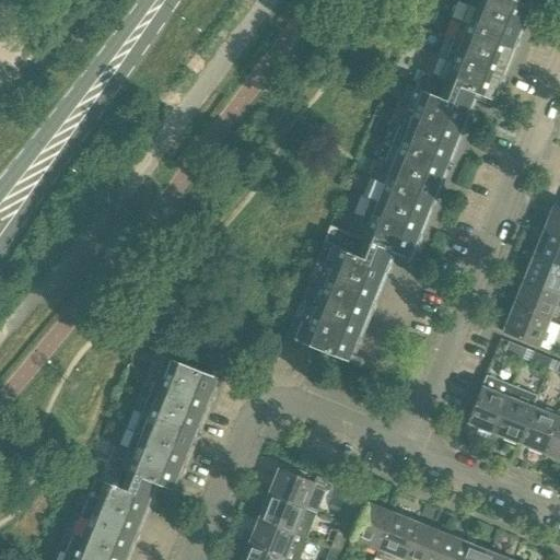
[(299,340),(347,359),(387,256),(404,263),(470,97),(487,104),(529,1),(528,0),(518,0),(517,3),(511,0),(458,0),(430,73),(421,70),(413,88),(406,84),(347,233),(330,226),(287,337),(298,341),(299,340)]
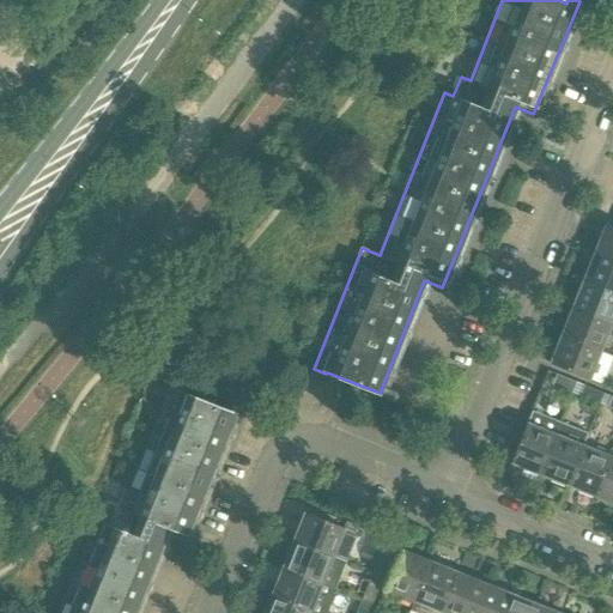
[(596,253),(612,260),(612,226),(607,224),(596,253)]
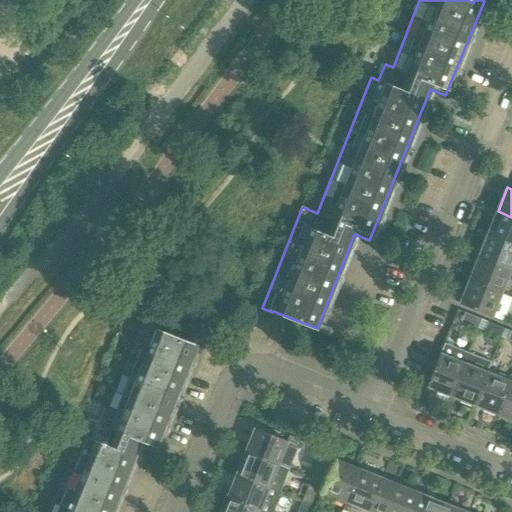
[(511,217),(498,211),(488,234),(511,243),(511,217)]
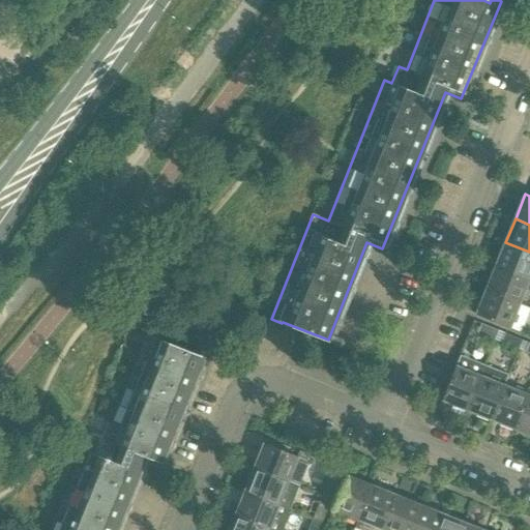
[(529,275),(529,252),(505,242),(496,266),(529,280),(529,275)]
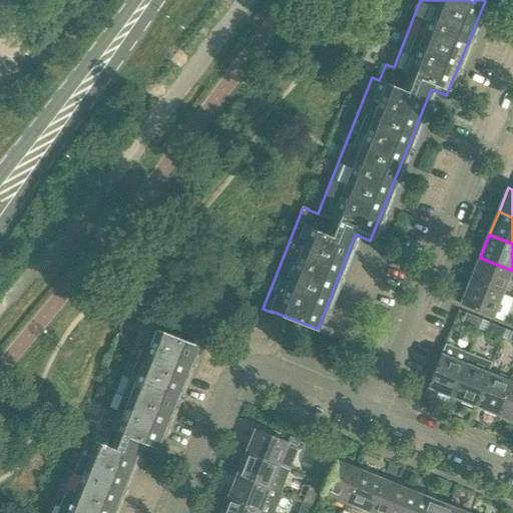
[(471,281),(502,294),(512,271),(480,258),(471,281)]
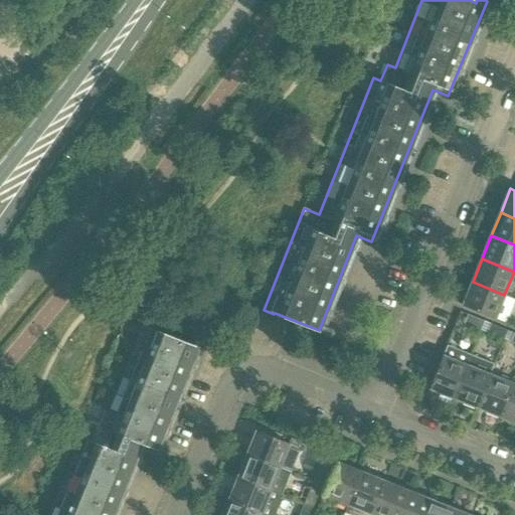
[(504,295),(473,282),(464,306),(495,319),(504,295)]
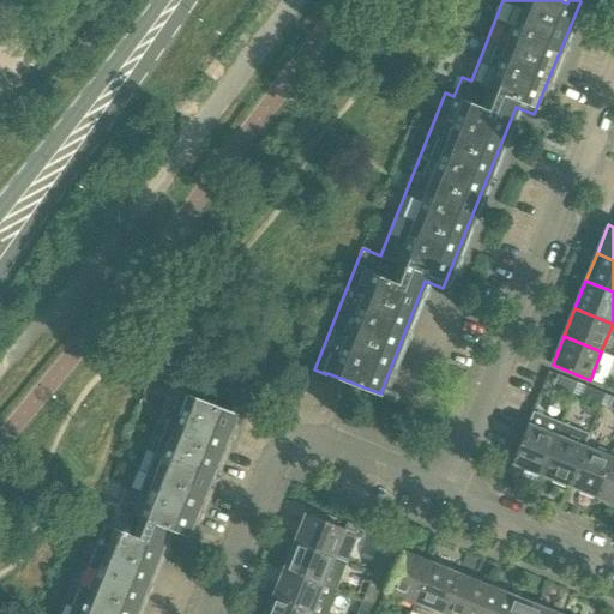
[(578,381),(558,373),(554,384),(573,392),(578,381)]
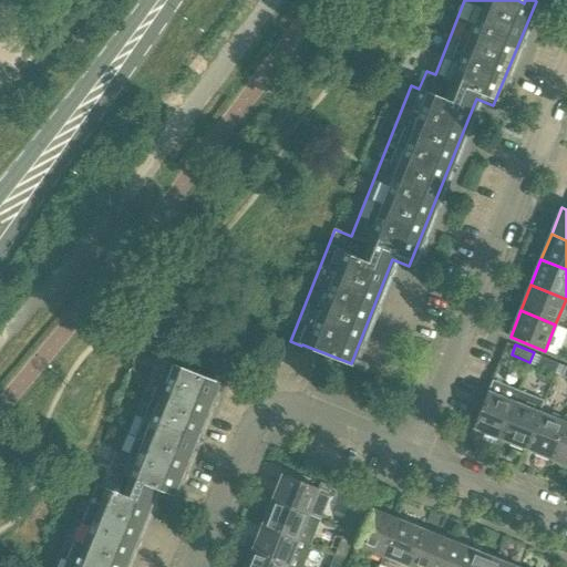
[(542,354),(537,364),(555,372),(559,362),(542,354)]
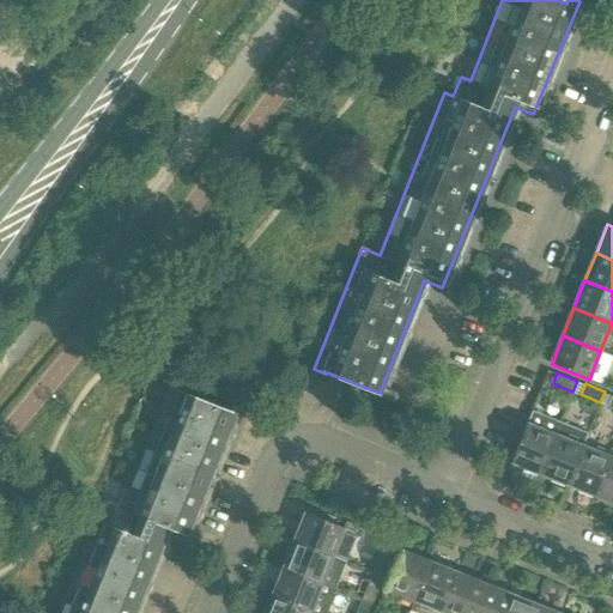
[(134,612),(167,533),(186,541),(238,406),(236,401),(234,399),(229,399),(225,400),(222,406),(170,386),(122,508),(139,515),(132,533),(96,519),(58,612),(134,612)]
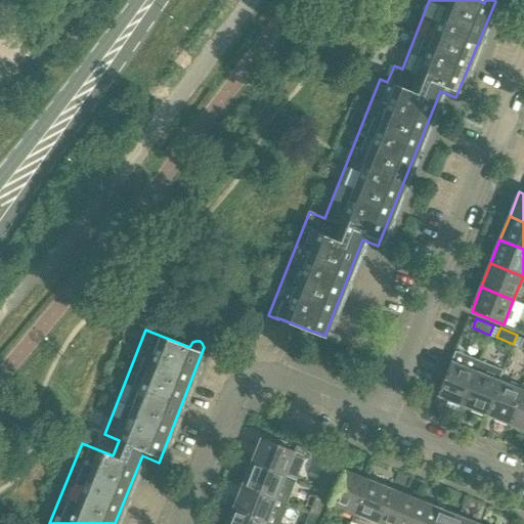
[(455,351),(451,362),(438,394),(462,404),(479,361),(455,351)]
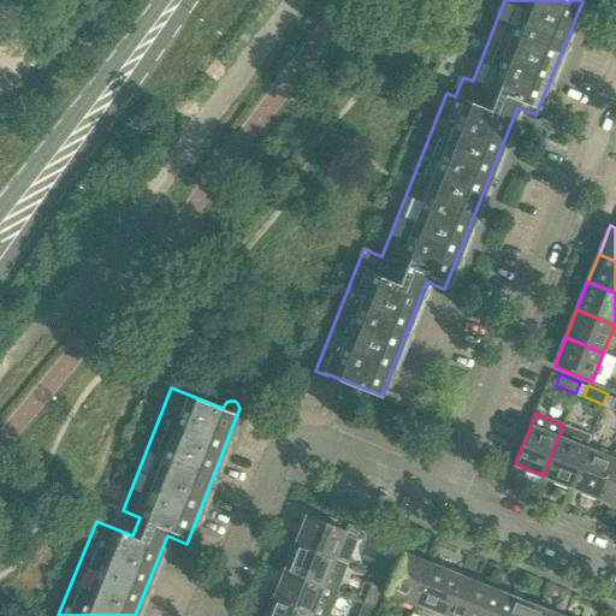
[(591,436),(563,425),(543,475),(570,486),(586,448),(591,436)]
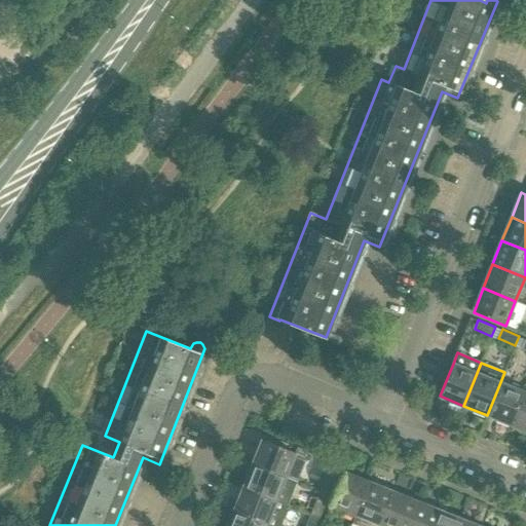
[(523,392),(500,382),(487,415),(510,424),(523,392)]
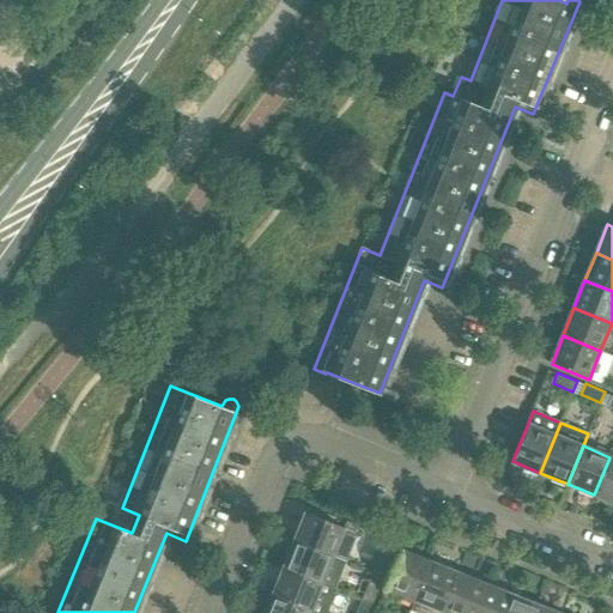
[(612,457),(610,457),(594,495),(612,502),(612,457)]
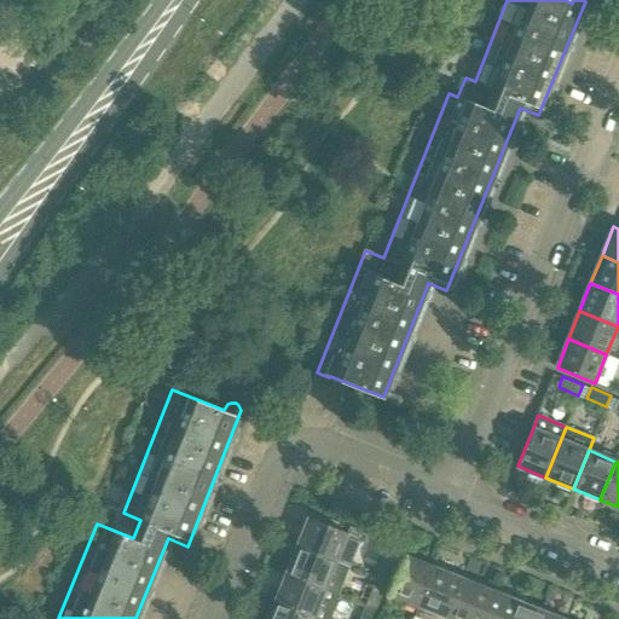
[(310,519),(299,547),(337,562),(350,567),(360,539),(348,534),(310,519)]
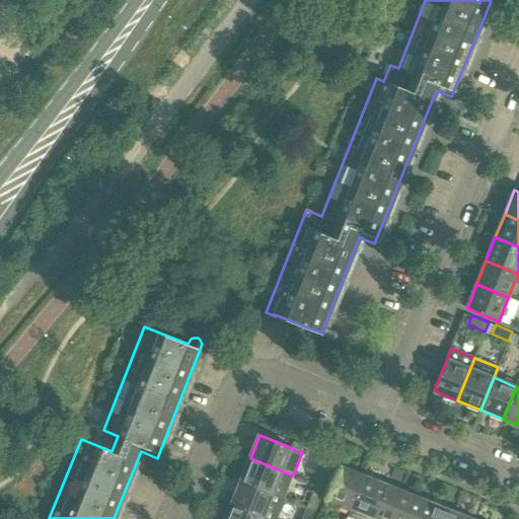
[(250,458),(241,480),(274,495),(283,471),(250,458)]
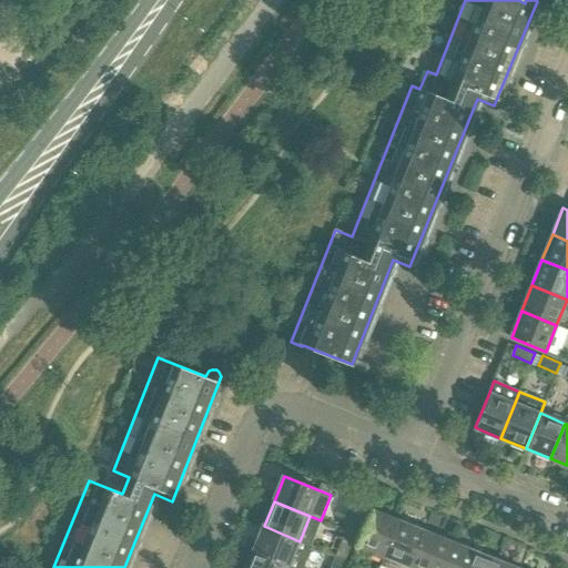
[(359,545),(384,555),(386,556),(399,521),(373,510),(359,545)]
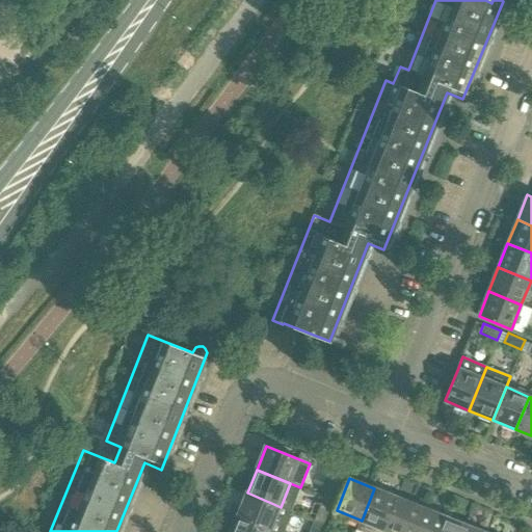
[(329,479),(323,497),(333,501),(339,483),(329,479)]
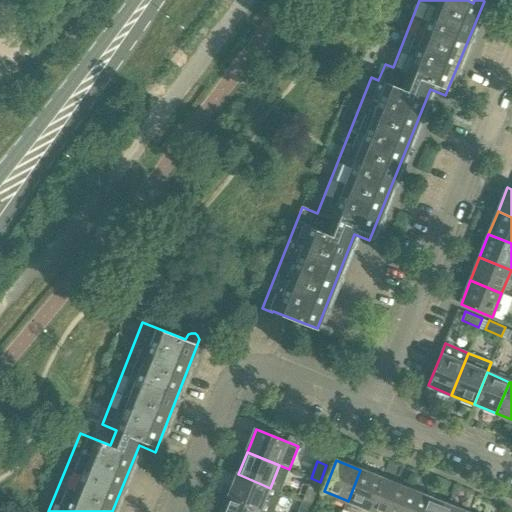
[(348,501),(346,500),(341,511),(368,511),(370,509),(371,510),(383,479),(360,470),(348,501)]
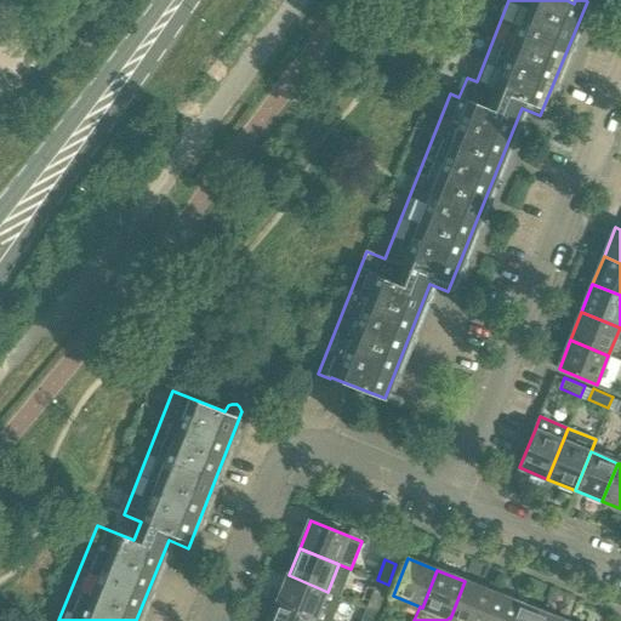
[(289,575),(277,604),(315,620),(319,620),(330,620),(341,597),(328,592),(289,575)]
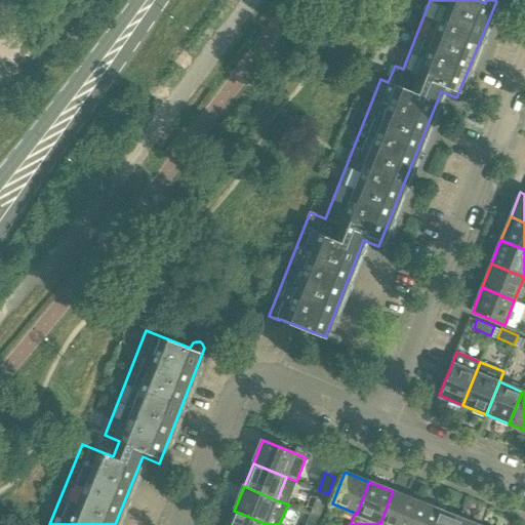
[(319,490),(316,497),(310,514),(319,517),(325,501),(328,494),(319,490)]
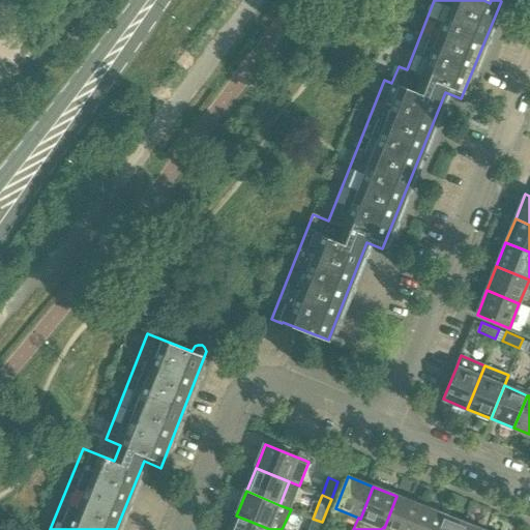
[(396,496),(384,528),(389,529),(410,529),(420,505),(396,496)]
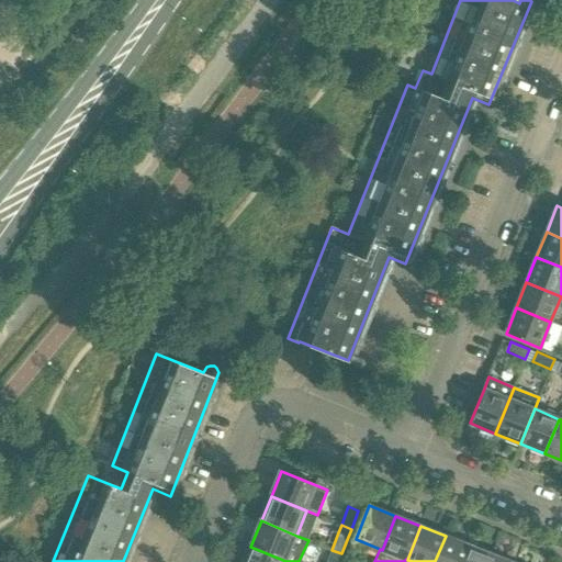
[(446,536),(435,561),(464,561),(471,547),(446,536)]
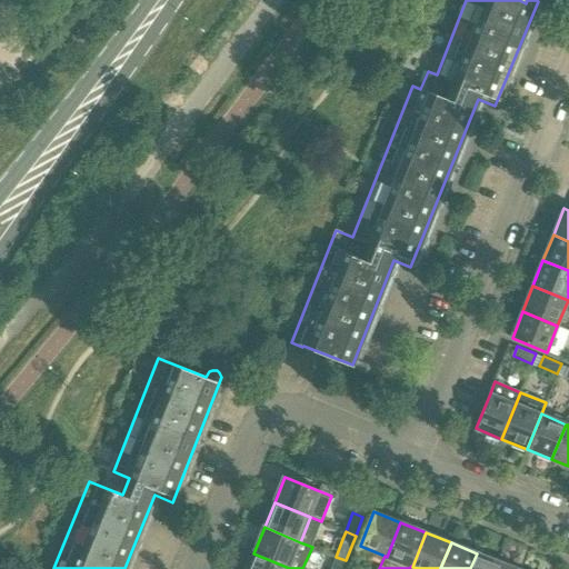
[(253,553),(247,568),(289,568),(253,553)]
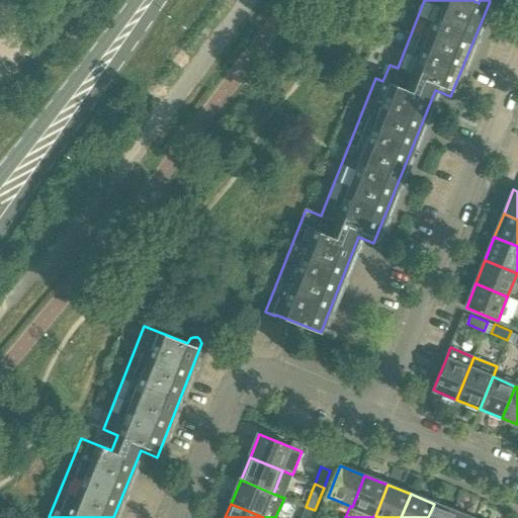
[(434,504),(428,517),(455,517),(457,513),(434,504)]
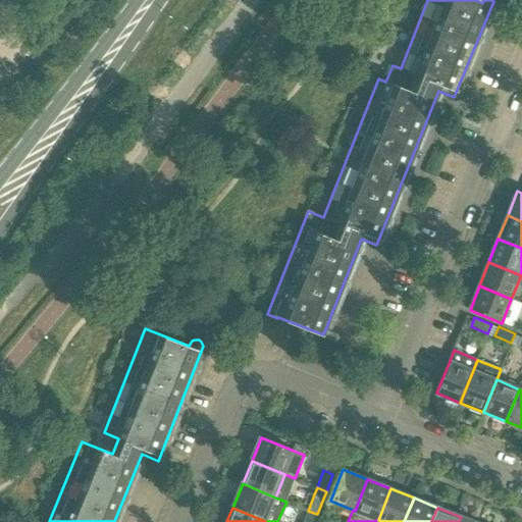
[(308,511),(305,518),(303,521),(313,521),(317,514),(308,511)]
